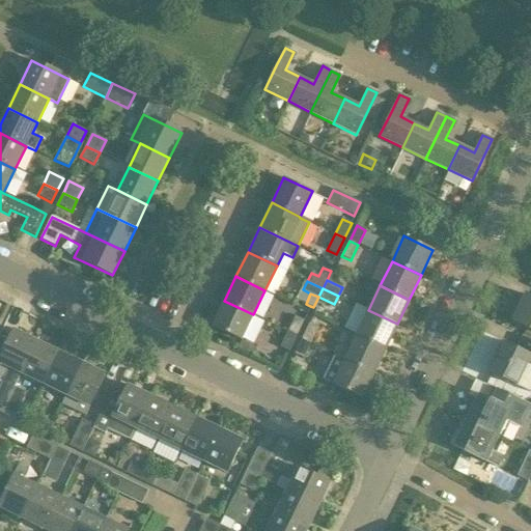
[(530,297),(526,295),(513,320),(530,328),(530,297)]
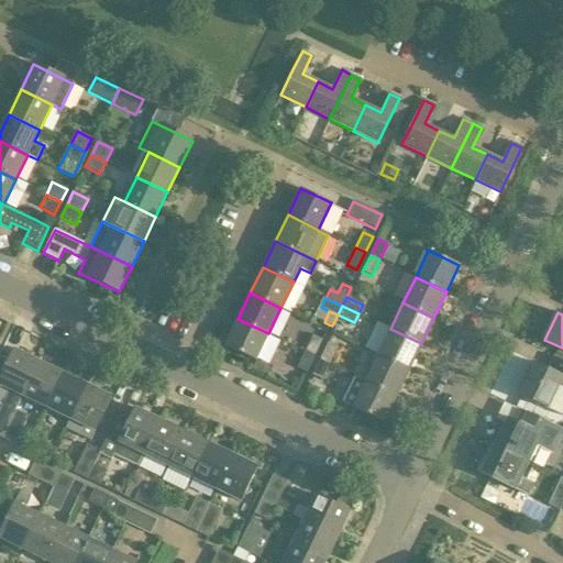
[(268,333),(238,319),(224,345),(255,361),(268,333)]
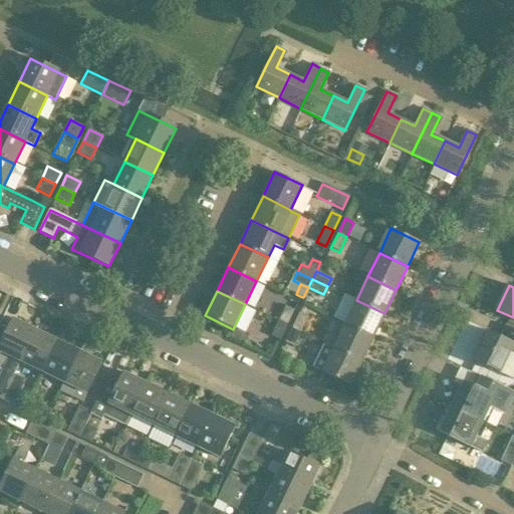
[(384,313),(356,300),(344,323),(372,337),(384,313)]
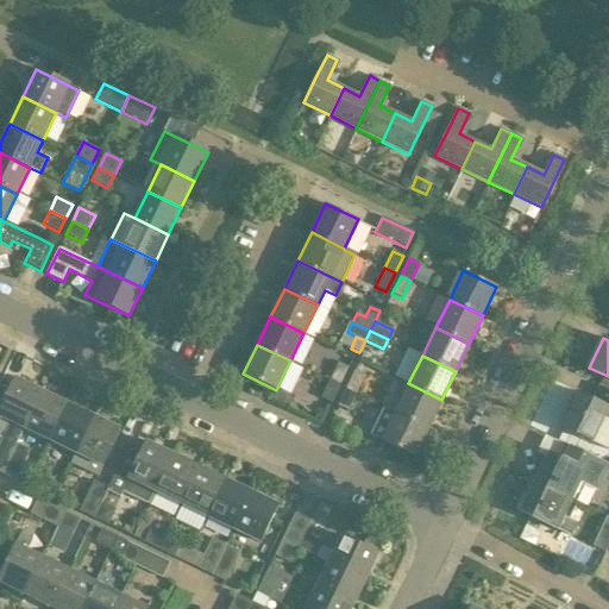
[(349,368),(338,363),(330,380),(340,385),(349,368)]
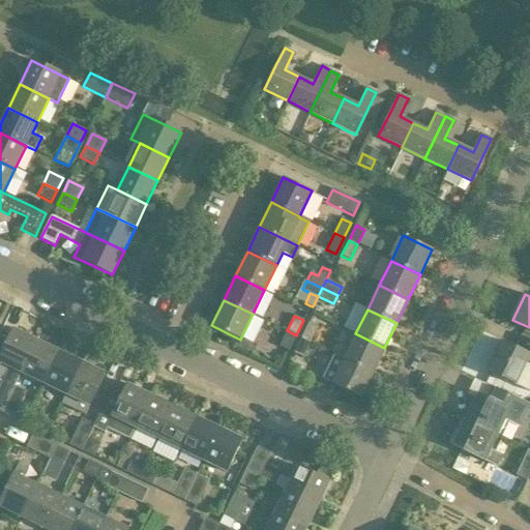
[(318,327),(308,323),(301,337),(311,342),(318,327)]
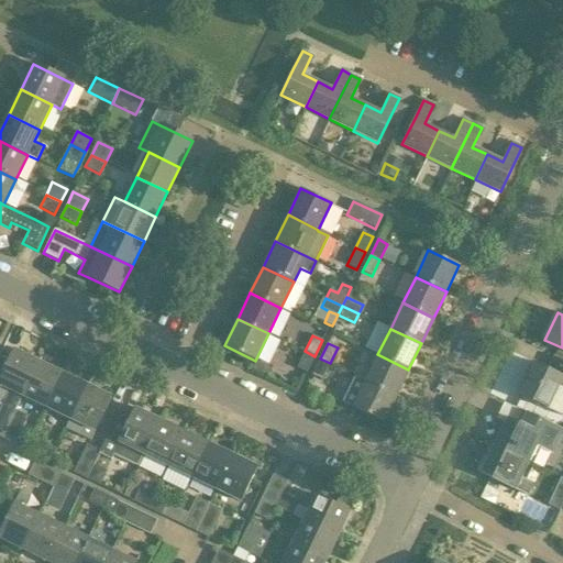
[(39,362),(13,351),(9,361),(0,356),(0,385),(9,390),(2,405),(15,410),(22,396),(39,362)]
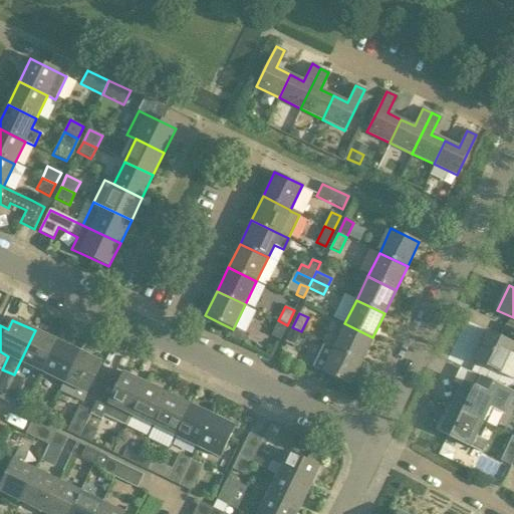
[(271,336),(280,340),(287,325),(278,320),(271,336)]
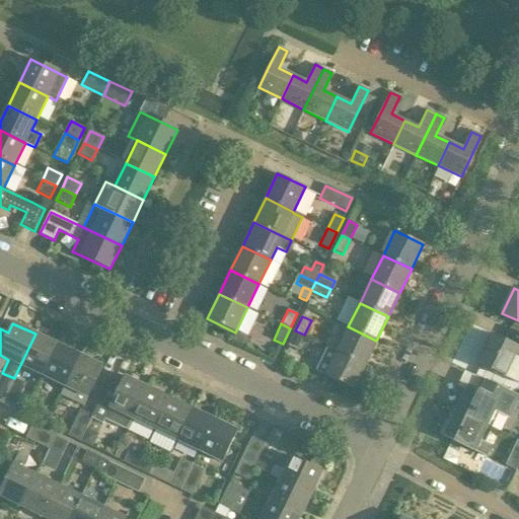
[(337,351),(365,364),(376,341),(348,326),(337,351)]
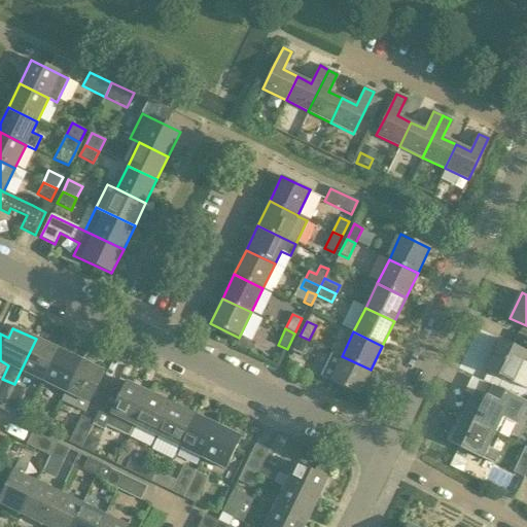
[(513,345),(499,339),(485,369),(513,382),(523,360),(526,362),(526,338),(517,334),(513,345)]
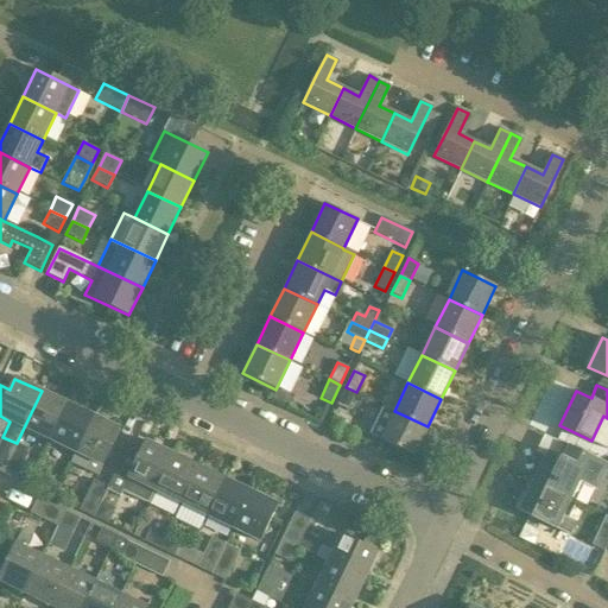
[(337,405),(348,411),(356,392),(346,387),(337,405)]
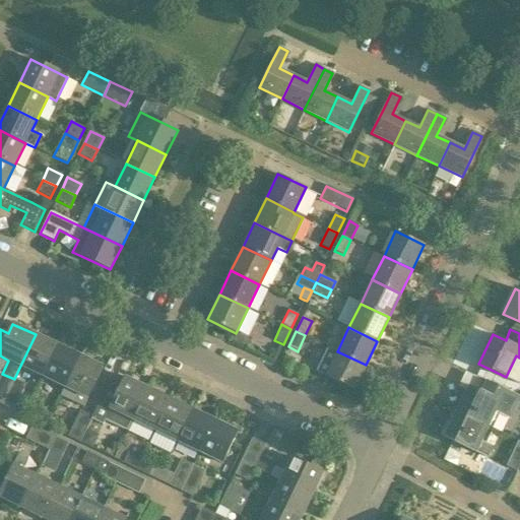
[(36,334),(20,366),(43,377),(58,345),(36,334)]
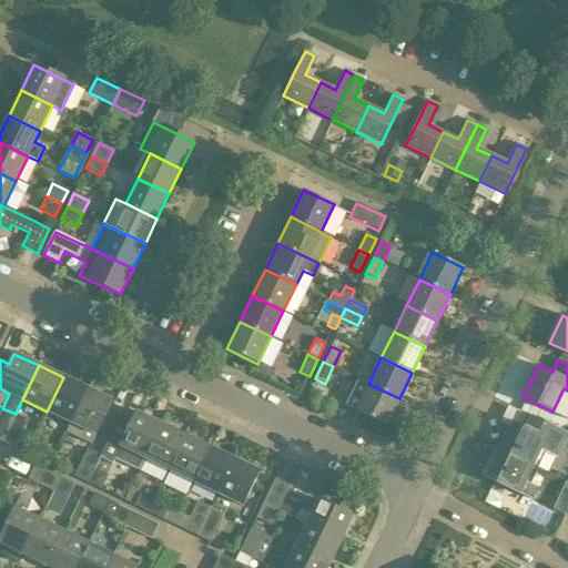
[(63,377),(47,412),(70,423),(71,424),(88,388),(63,377)]
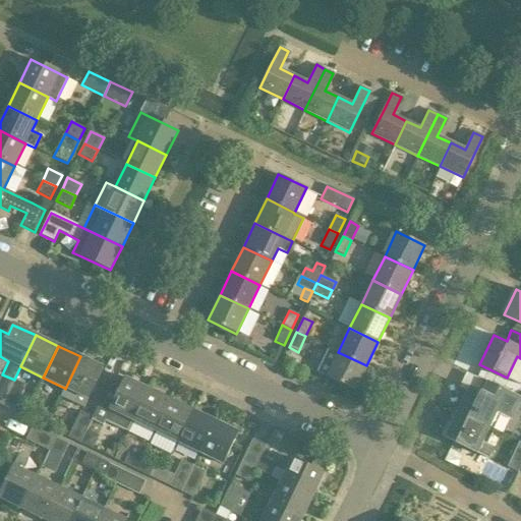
[(366,365),(338,352),(329,348),(312,383),(324,388),(328,378),(354,390),(366,365)]
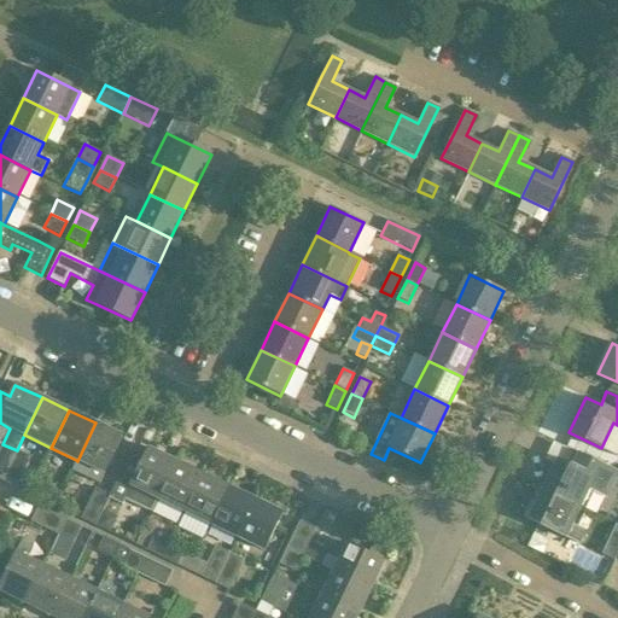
[(99,484),(122,436),(95,423),(77,461),(76,460),(71,471),(99,484)]
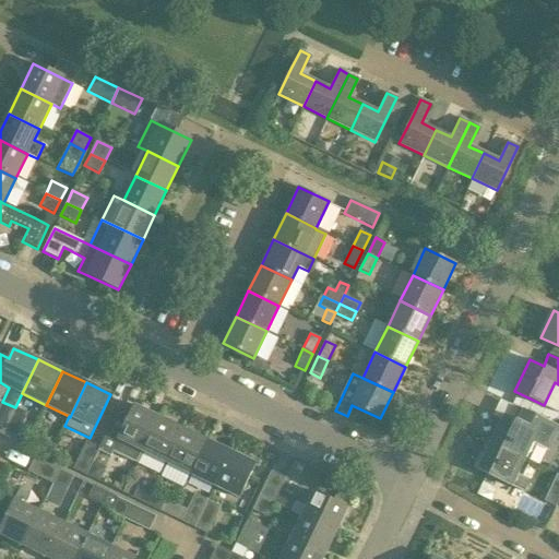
[(0,435),(2,436),(15,407),(2,402),(0,405),(0,435)]
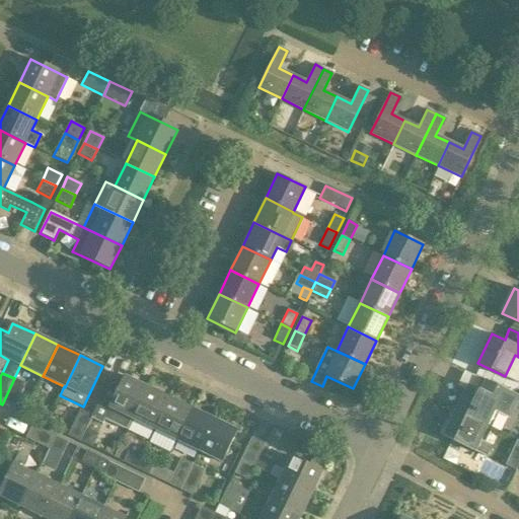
[(133,420),(147,388),(125,377),(120,387),(108,382),(92,416),(91,419),(102,424),(104,420),(127,431),(132,419),(133,420)]
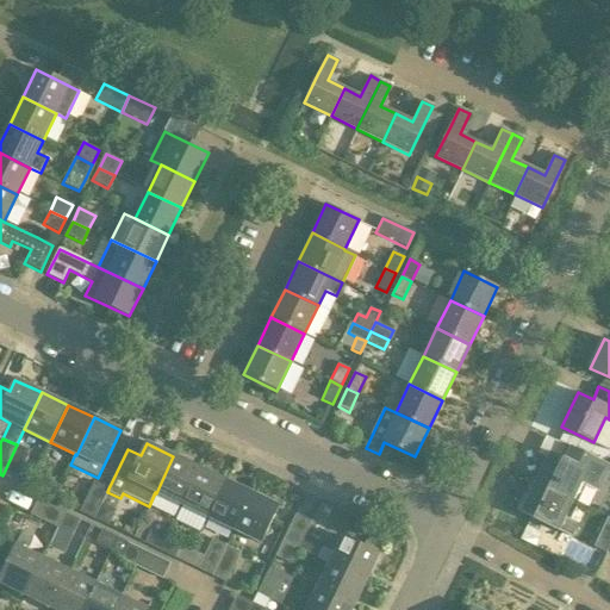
[(17,444),(2,475),(16,481),(30,452),(17,444)]
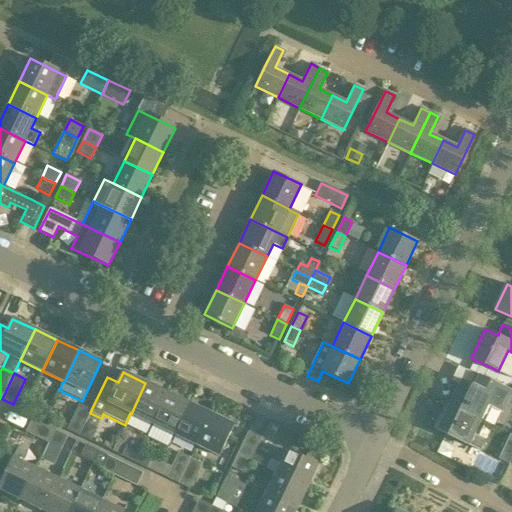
[(511,390),(477,373),(472,384),(461,379),(449,404),(481,420),(487,408),(502,415),(510,398),(511,399),(511,390)]
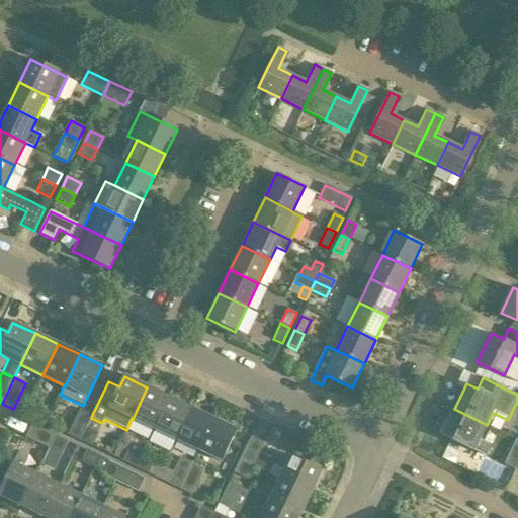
[(147,387),(133,419),(154,429),(169,398),(147,387)]
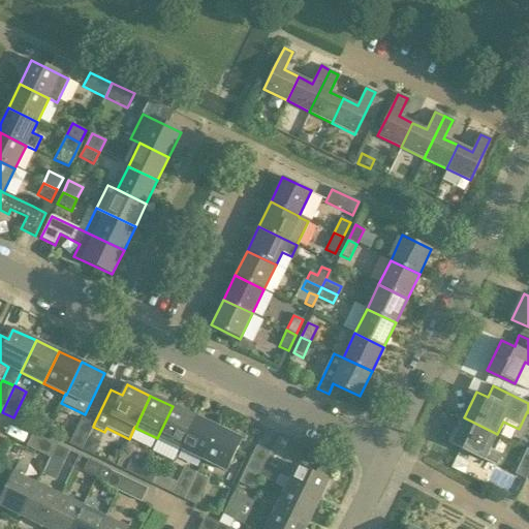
[(173,406),(157,438),(180,449),(195,417),(173,406)]
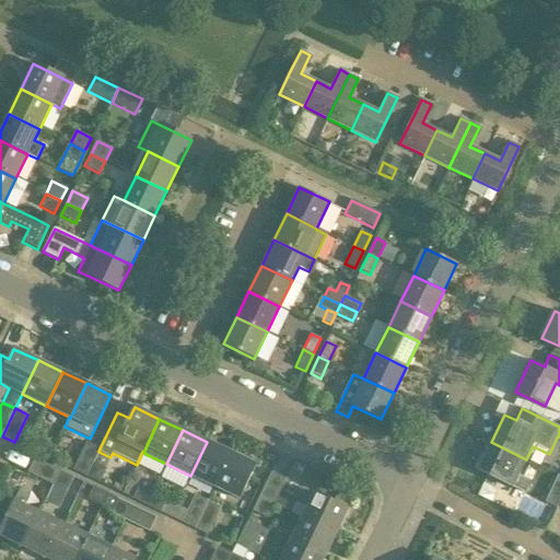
[(35,452),(50,459),(56,447),(42,440),(35,452)]
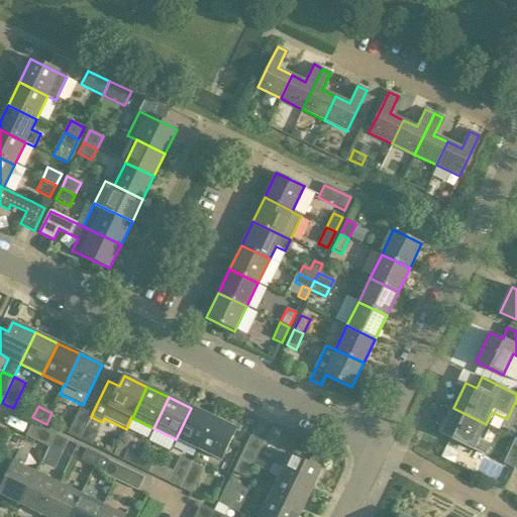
[(191,408),(176,439),(198,449),(213,419),(191,408)]
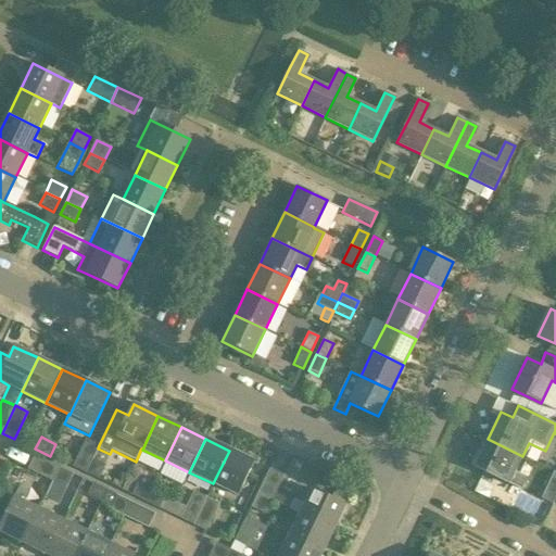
[(522,456),(488,439),(475,466),(521,489),(527,478),(516,471),(522,456)]
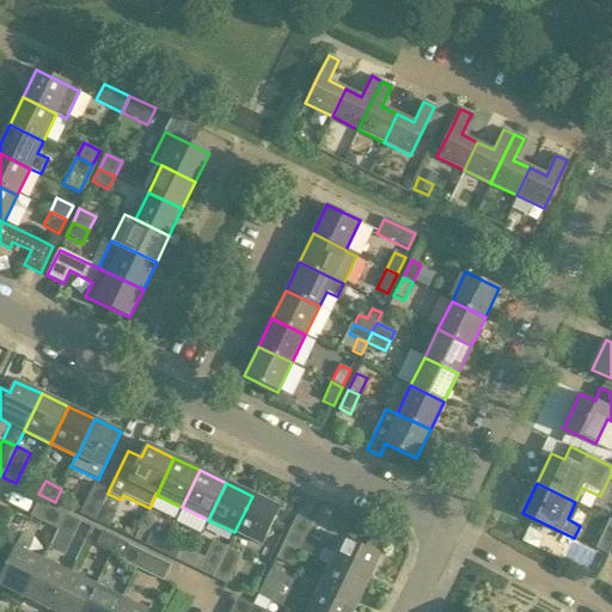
[(108,494),(109,490),(95,484),(80,514),(95,521),(108,494)]
